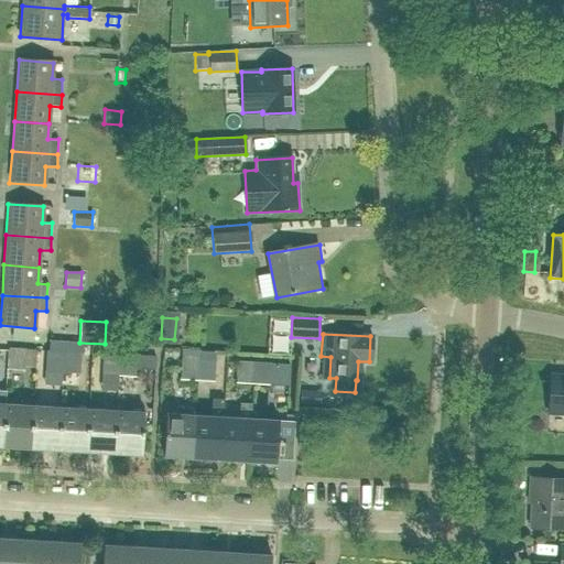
[(62,373),(64,343),(49,342),(49,351),(46,351),(45,372),(62,373)]
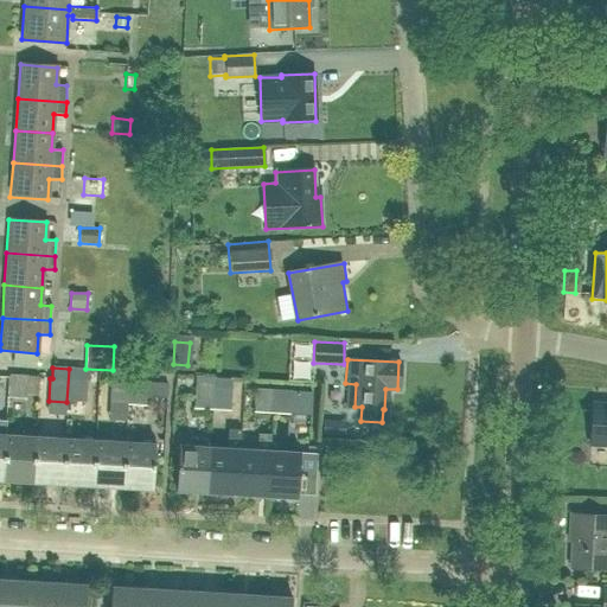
[(69,369),(66,402),(84,403),(85,381),(89,381),(89,370),(69,369)]
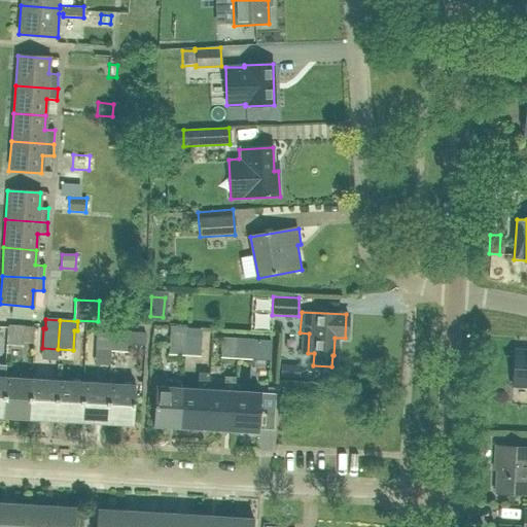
[(7,326),(6,346),(22,347),(23,327),(7,326)]
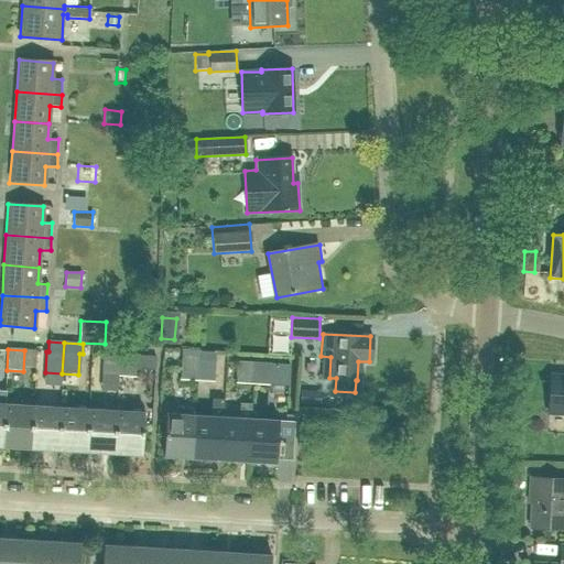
[(196,381),(198,353),(181,351),(180,380),(196,381)]
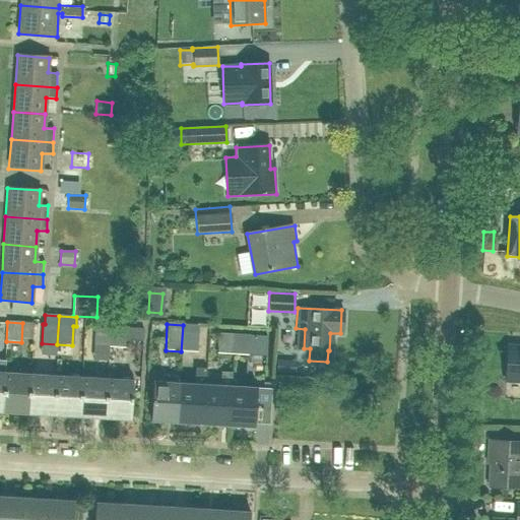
[(183,325),(181,351),(196,352),(198,325),(183,325)]
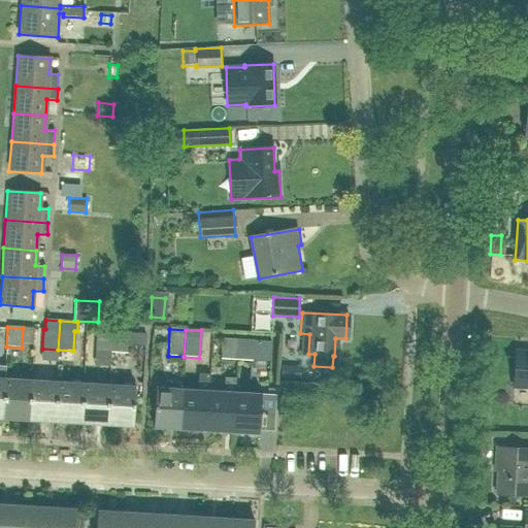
[(110,353),(111,333),(96,332),(94,352),(110,353)]
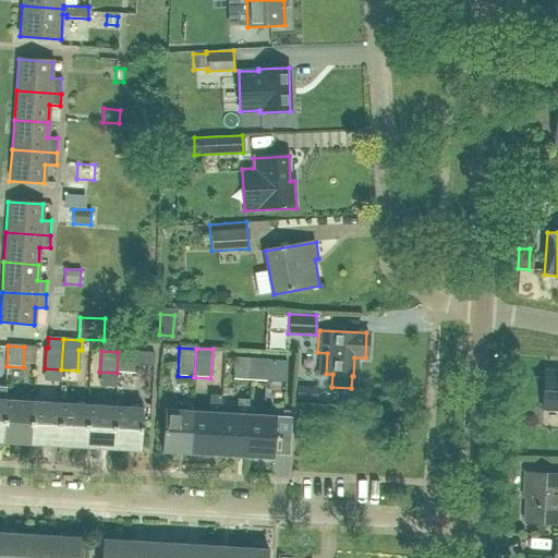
[(118,352),(117,373),(133,374),(134,353),(118,352)]
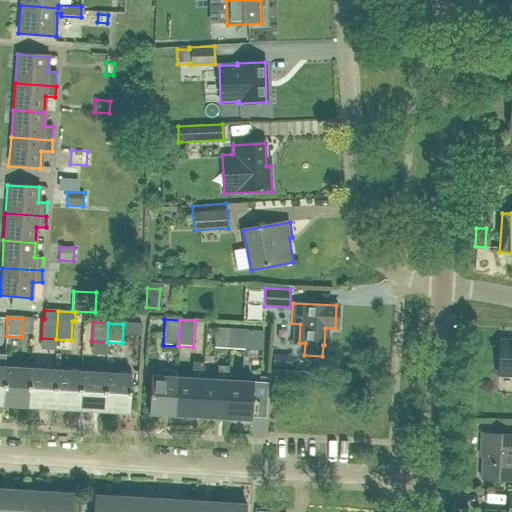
[(229,349),(230,330),(215,330),(214,348),(229,349)]
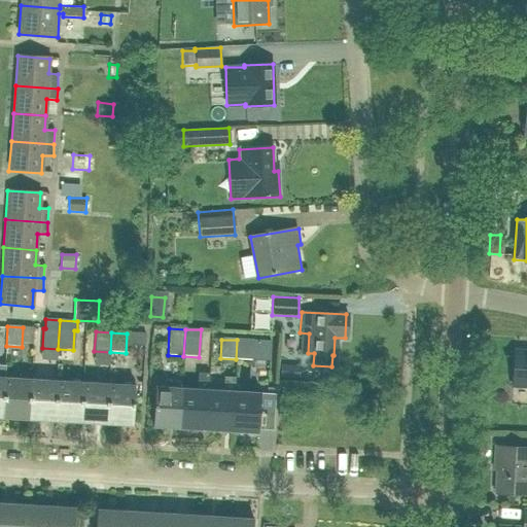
[(237,340),(236,359),(251,360),(252,341),(237,340)]
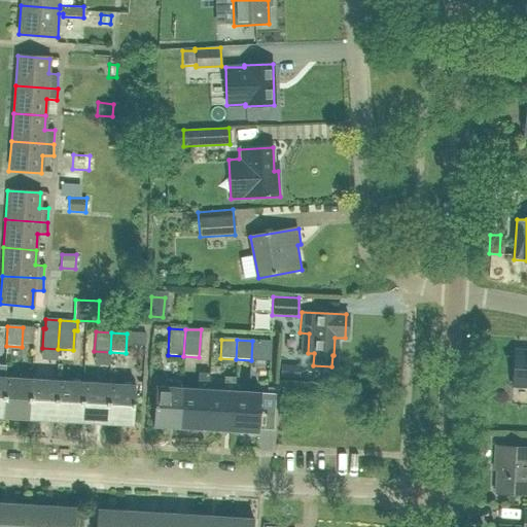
[(526,353),(514,353),(512,384),(526,385),(526,353)]
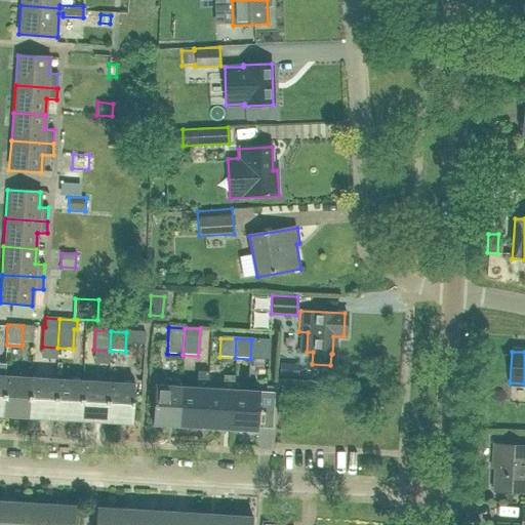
[(180,388),(178,427),(204,429),(207,390),(208,390),(208,371),(197,371),(196,389),(180,388)]
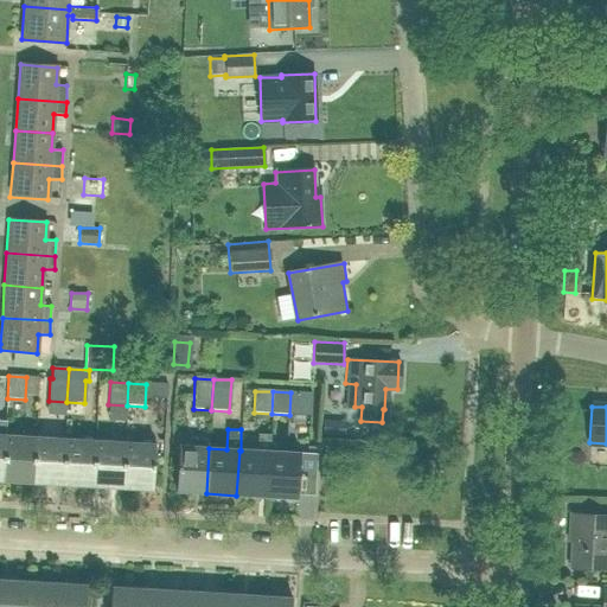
[(256,452),(241,451),(240,451),(236,496),(266,497),(269,452),(270,452),(270,434),(257,433),(256,452)]
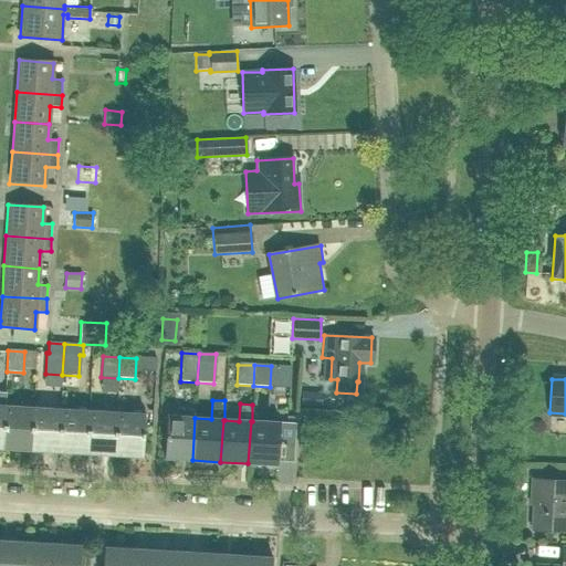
[(4,407),(2,449),(30,451),(33,408),(4,407)]
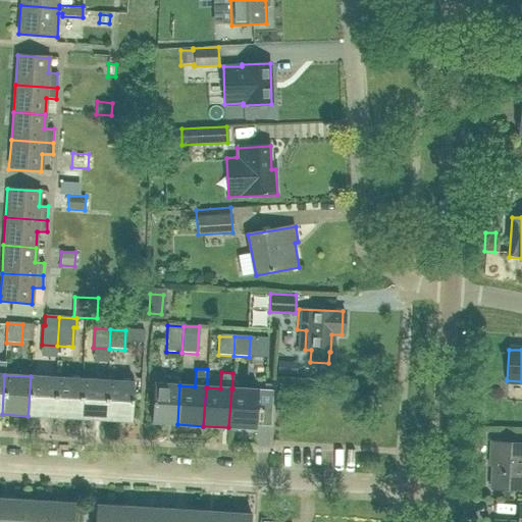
[(31,376),(28,416),(53,417),(55,378),(31,376)]
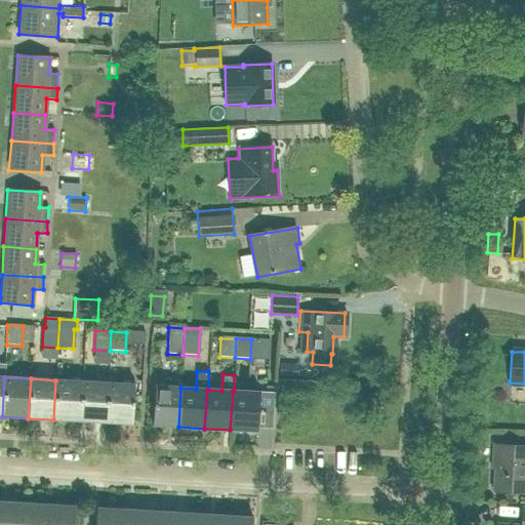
[(79,421),(82,381),(55,380),(53,419),(79,421)]
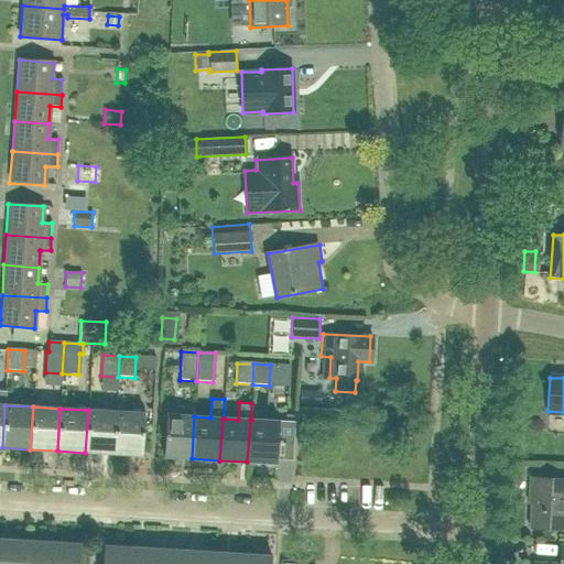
[(88,410),(85,453),(112,454),(116,412),(88,410)]
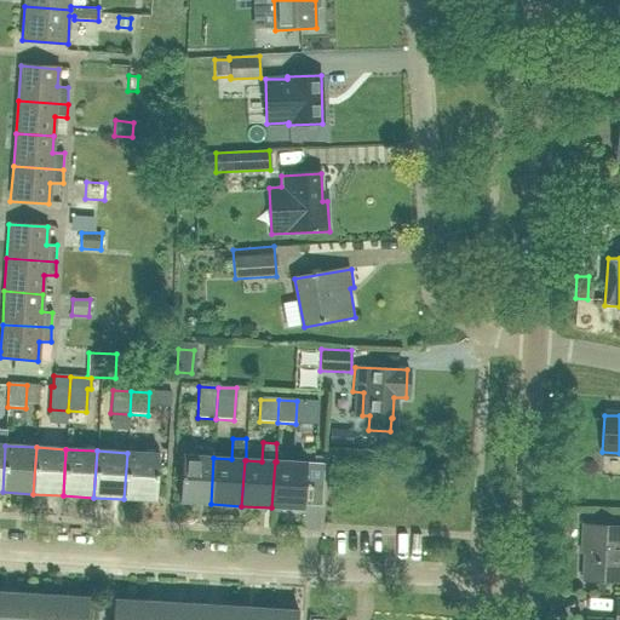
[(155,501),(159,455),(127,453),(124,499),(155,501)]
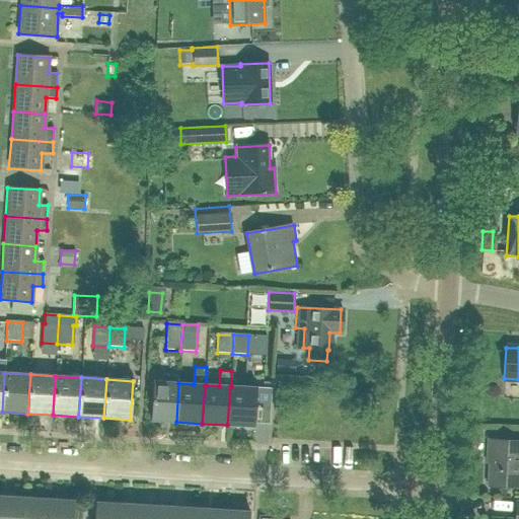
[(176,422),(178,383),(152,382),(150,421),(176,422)]
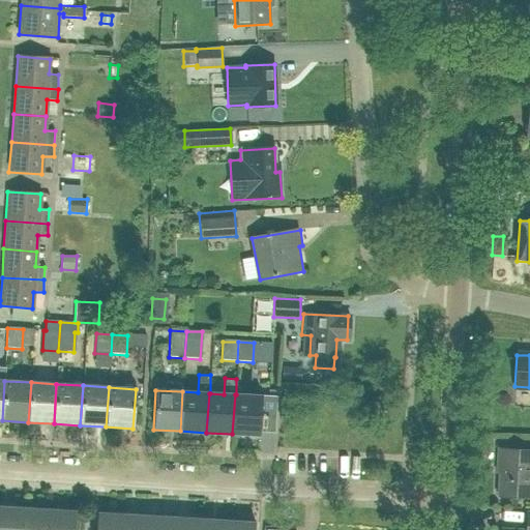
[(235,394),(232,434),(259,436),(261,396),(236,394),(235,394)]
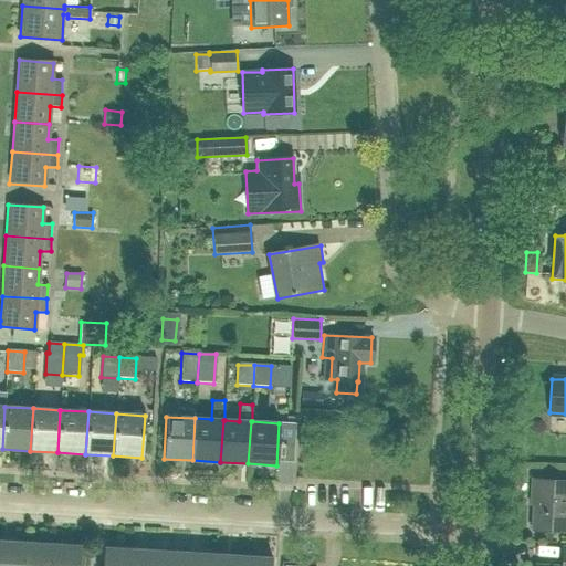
[(565,524),(565,480),(531,479),(530,498),(534,498),(532,523),(565,524)]
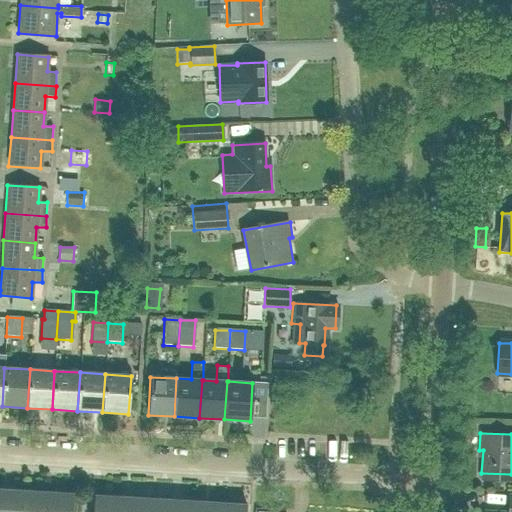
[(0,511),(21,511),(23,491),(0,489),(0,511)]
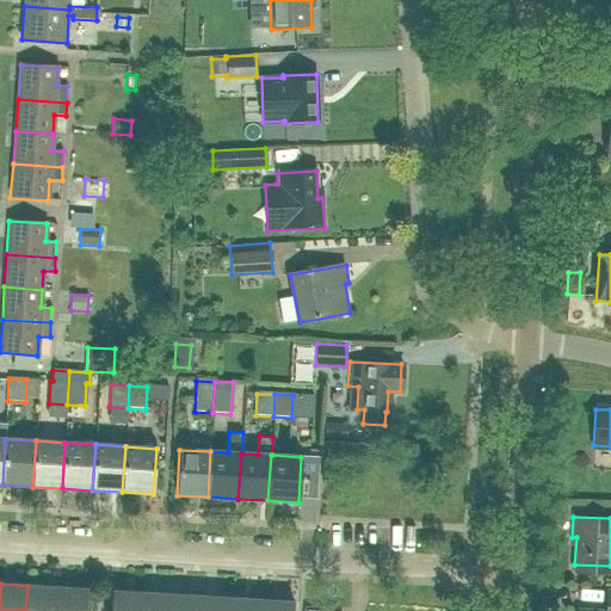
[(55,610),(56,588),(28,586),(25,610),(55,610)]
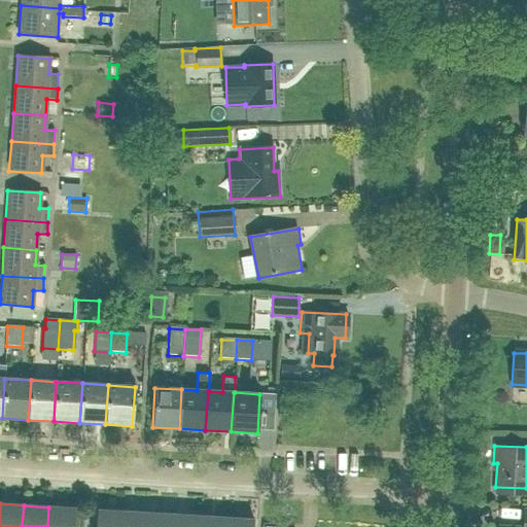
[(48,507),(47,526),(74,526),(75,508),(48,507)]
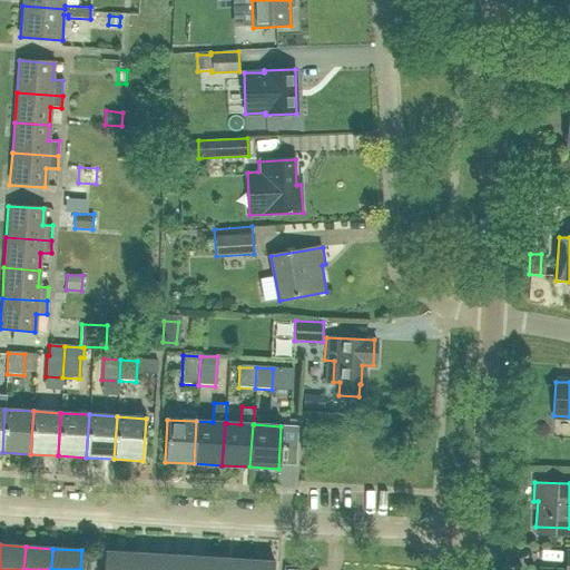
[(131,569),(134,553),(104,552),(102,569),(131,569)]
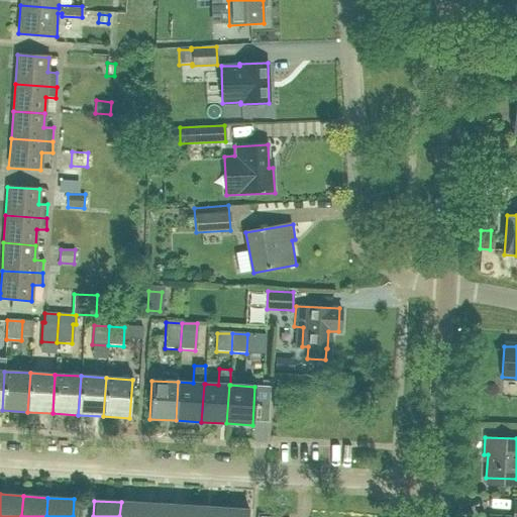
[(144,516),(146,504),(121,502),(119,516),(144,516)]
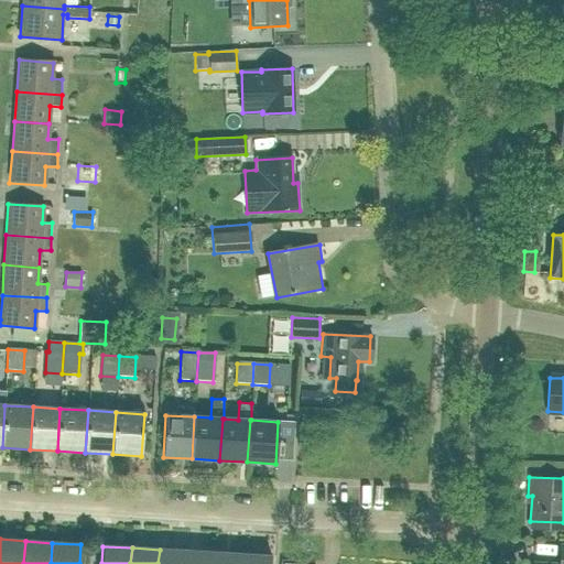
[(185,563),(186,552),(160,550),(158,563),(185,563)]
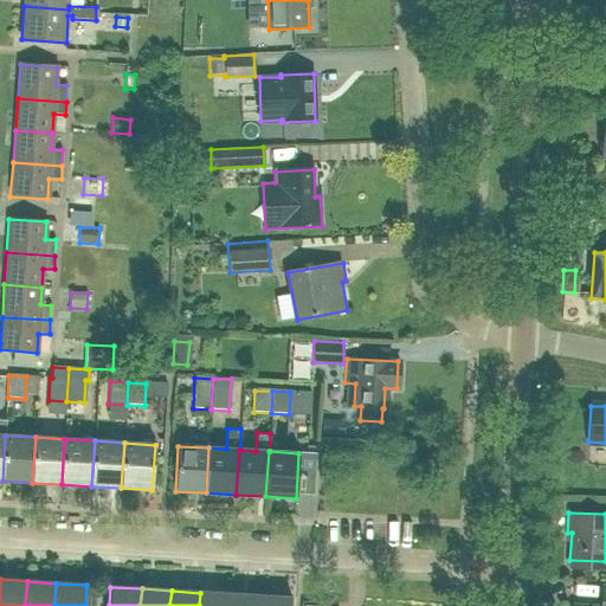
[(229,605),(230,594),(200,593),(199,605),(229,605)]
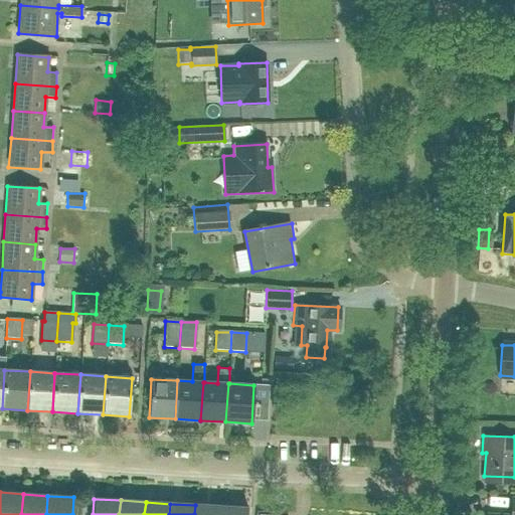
[(219,514),(220,507),(195,505),(194,514),(219,514)]
